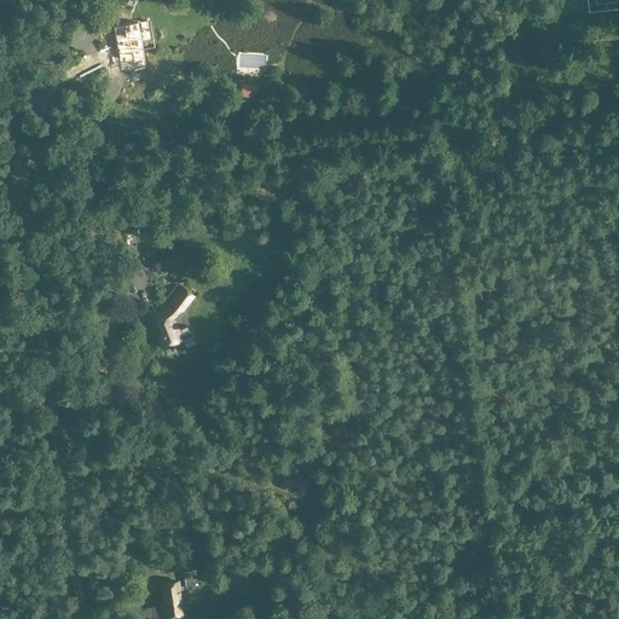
[(115,27),(111,27),(114,42),(117,42),(121,73),(127,71),(127,74),(132,73),(132,71),(146,69),(143,45),(152,42),(150,22),(115,27)]
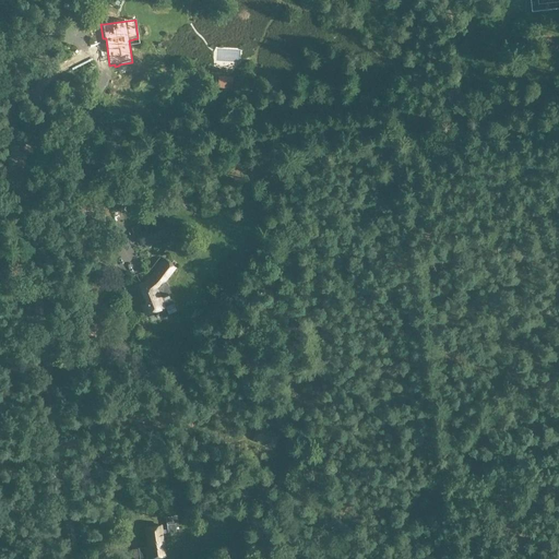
[(147,55),(140,58),(143,64),(150,61),(147,55)]
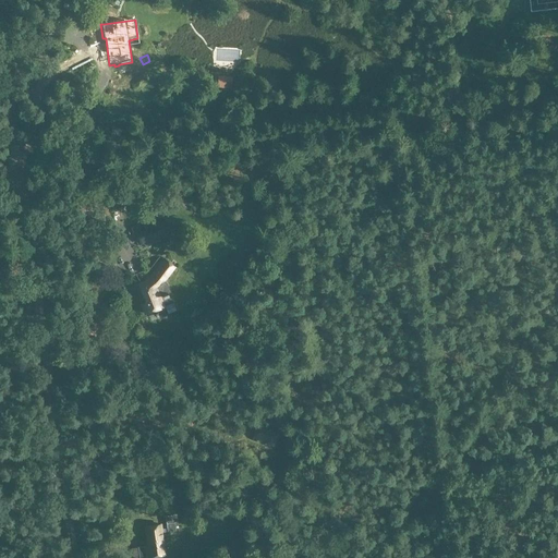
[(120,191),(118,209),(126,210),(128,204),(130,205),(131,197),(129,196),(129,192),(120,191)]
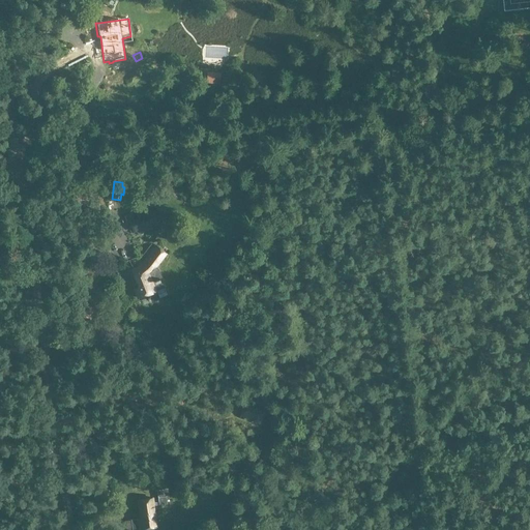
[(151,280),(150,280),(147,272),(152,266),(155,268),(167,255),(156,246),(146,261),(142,264),(133,268),(139,287),(134,289),(138,297),(155,290),(151,280)]
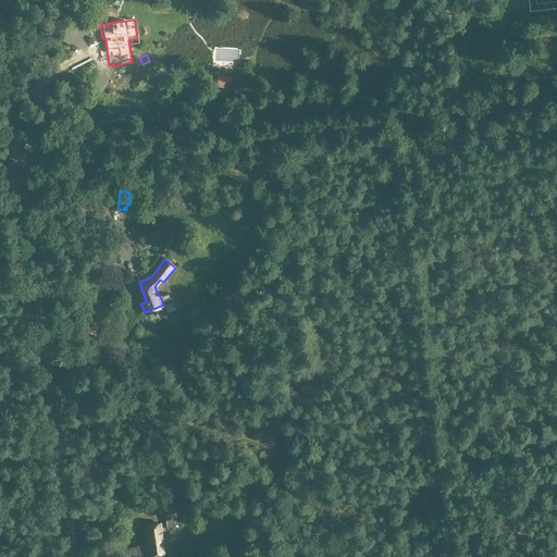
[(165,522),(166,531),(175,530),(174,521),(165,522)]
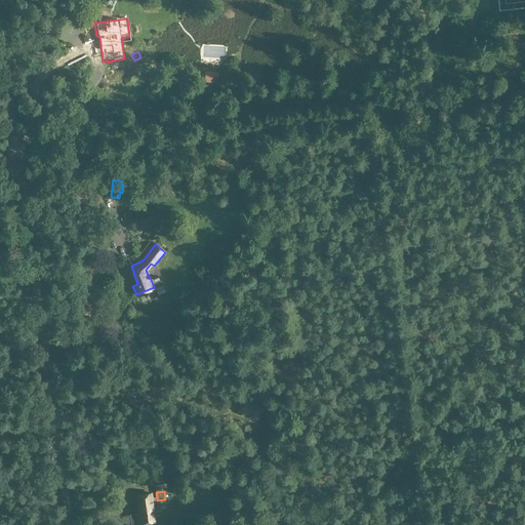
[(155,521),(151,494),(136,495),(139,515),(137,516),(138,523),(155,521)]
